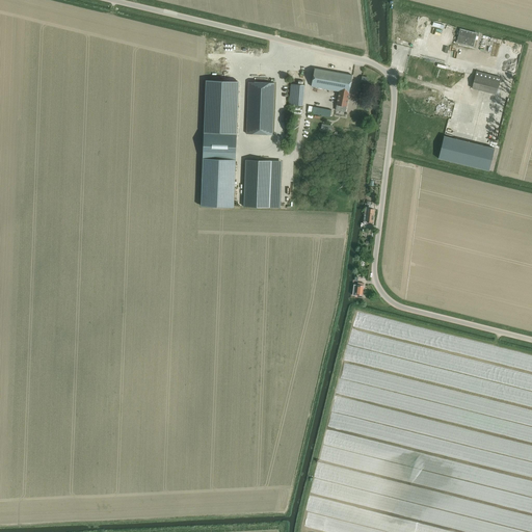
[(345,112),(352,75),(315,68),(311,86),(339,91),(336,110),(345,112)]
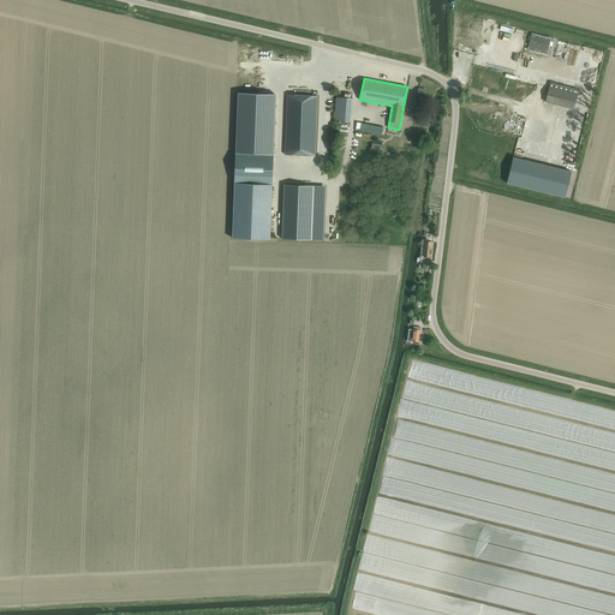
[(574,109),(578,91),(574,90),(574,88),(551,82),(547,102),(574,109)]
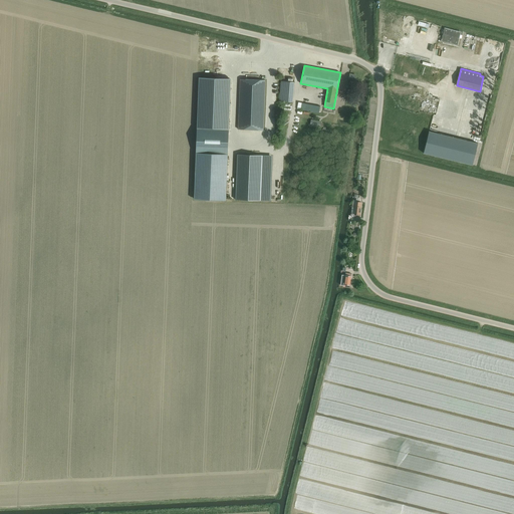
[(197,129),(229,130),(231,78),(199,77),(197,129)]
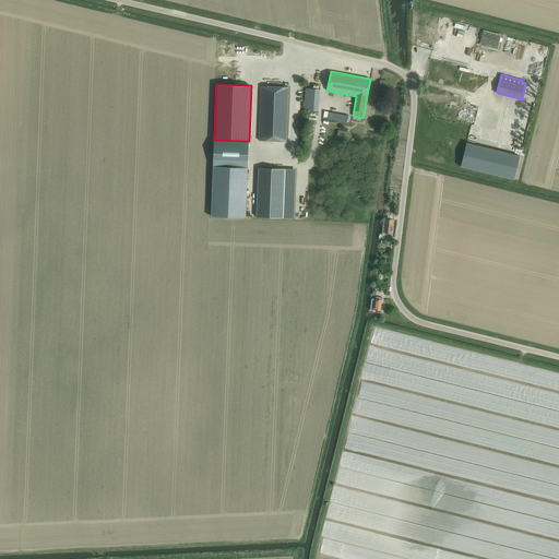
[(287,142),(288,87),(261,86),(259,141),(287,142)]
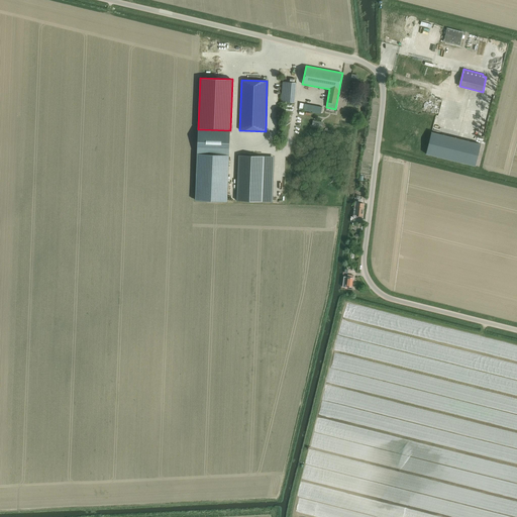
[(295,103),(296,83),(283,82),(282,102),(295,103)]
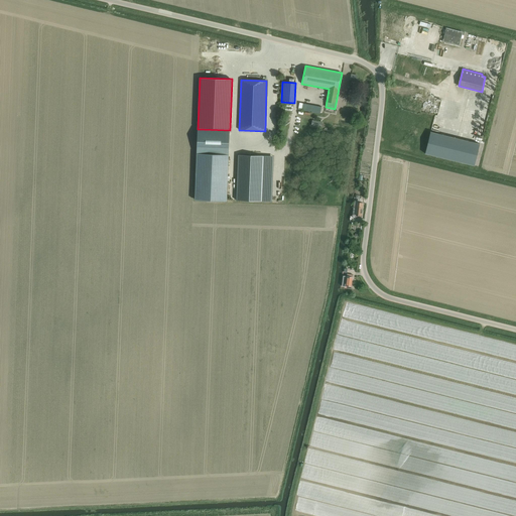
[(320,114),(321,107),(299,102),(298,110),(320,114)]
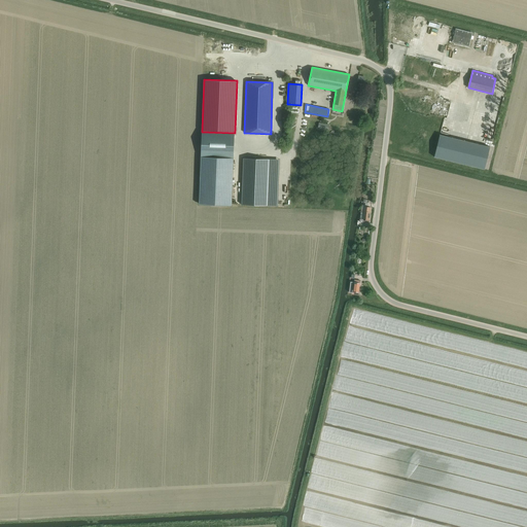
[(201,156),(234,157),(235,133),(202,132),(201,156)]
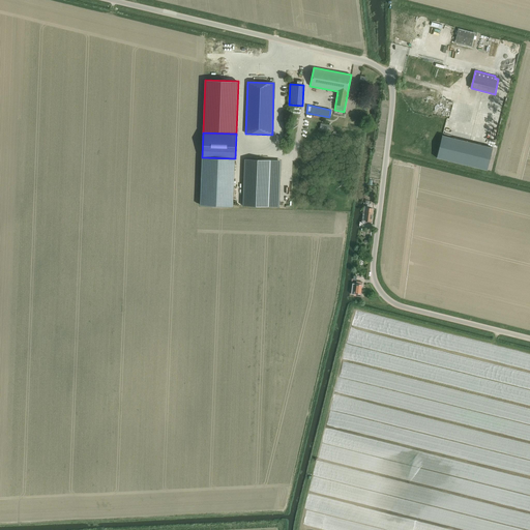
[(442,136),(437,158),(487,171),(493,148),(442,136)]
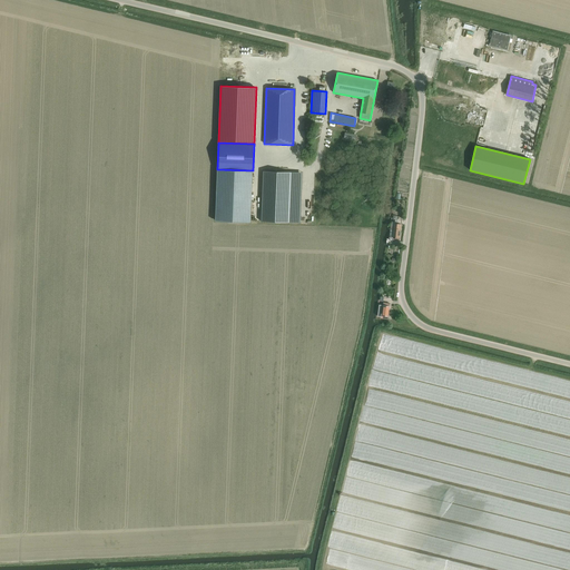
[(251,223),(253,170),(217,169),(215,220),(251,223)]
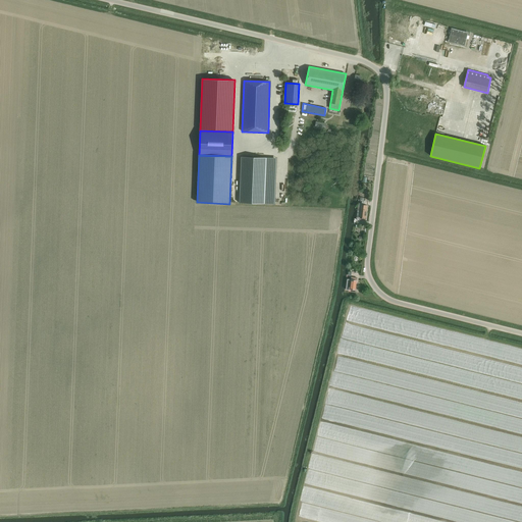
[(274,204),(276,158),(241,157),(239,202),(274,204)]
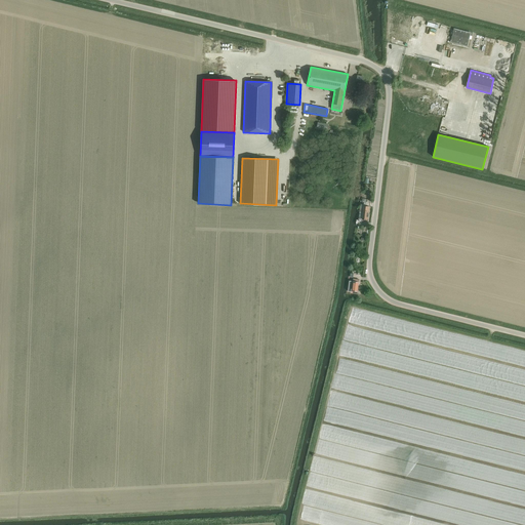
[(359,218),(358,220),(359,220),(362,221),(368,221),(369,206),(370,205),(364,205),(361,205),(360,205),(359,218)]
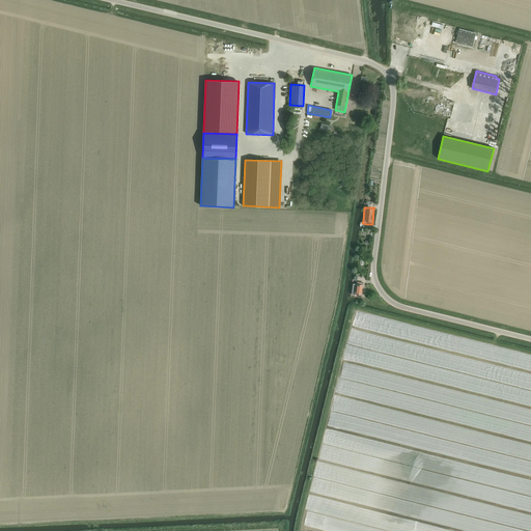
[(361,297),(363,282),(358,282),(357,283),(354,283),(353,289),(356,289),(356,296),(355,295),(355,297),(361,297)]
